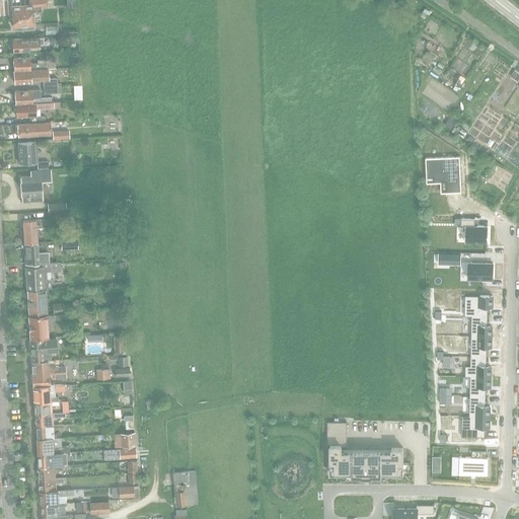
[(41,11),(41,7),(47,6),(46,0),(28,0),(29,5),(12,6),(13,25),(32,24),(32,11),(41,11)]
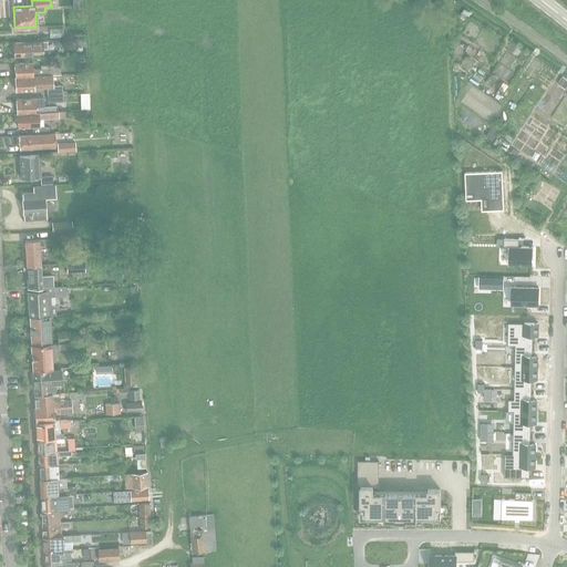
[(463,10),(459,16),(464,19),(467,13),(463,10)]
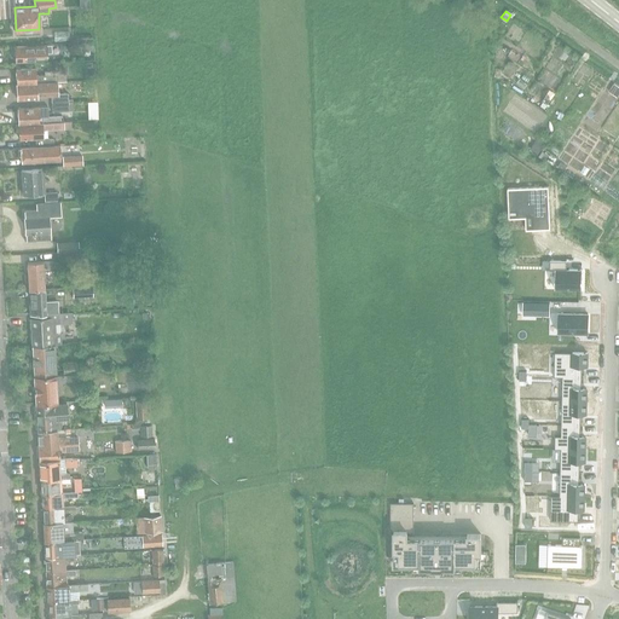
[(34,53),(51,53),(51,45),(15,47),(15,62),(34,61),(34,53)]
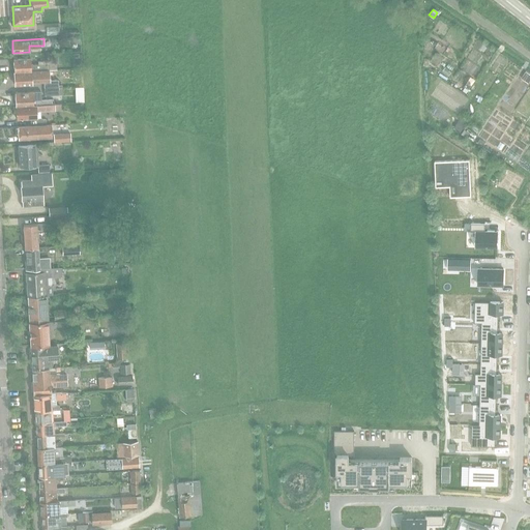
[(57,68),(56,60),(45,60),(46,64),(31,65),(30,58),(13,59),(13,71),(49,69),(57,68)]
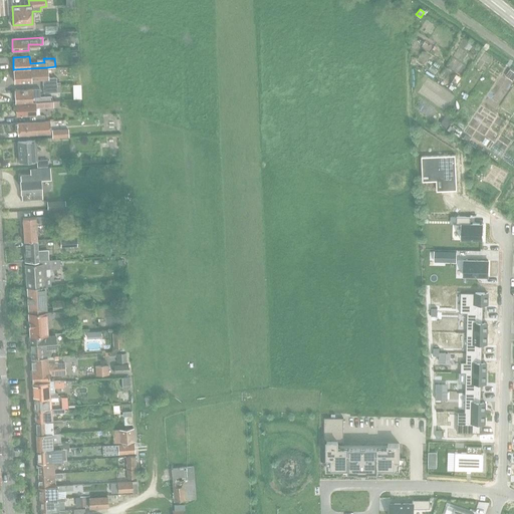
[(31,81),(30,79),(42,78),(42,84),(59,84),(59,82),(56,82),(56,77),(47,77),(47,67),(13,69),(14,82),(31,81)]
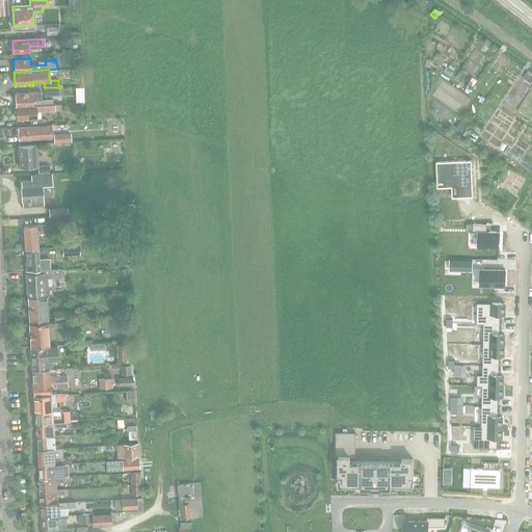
[(502,79),(498,85),(503,88),(507,82),(502,79)]
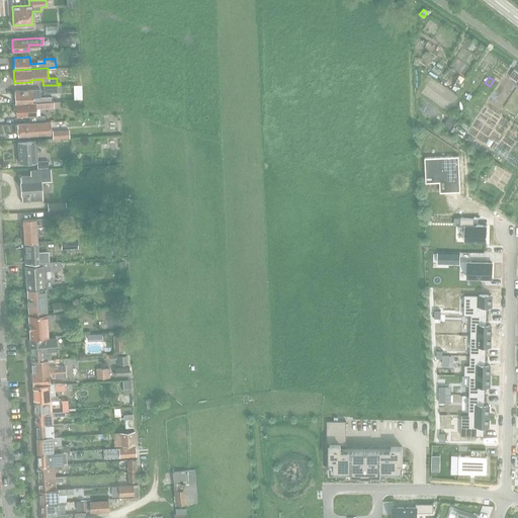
[(453,86),(451,89),(455,91),(460,83),(455,80),(452,85),(453,86)]
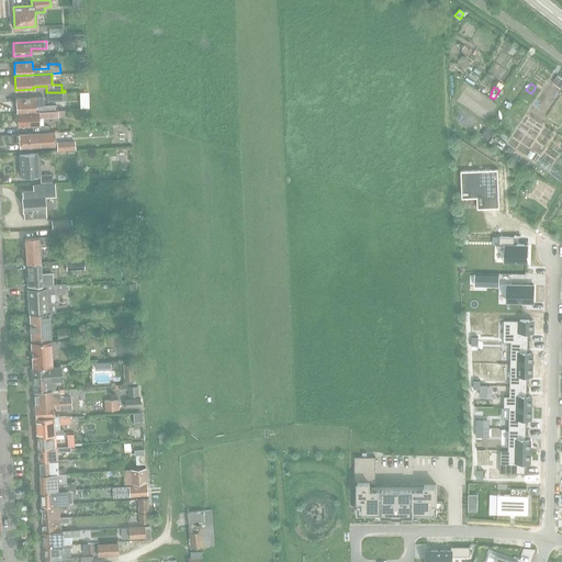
[(65,92),(46,92),(47,101),(66,100),(65,92)]
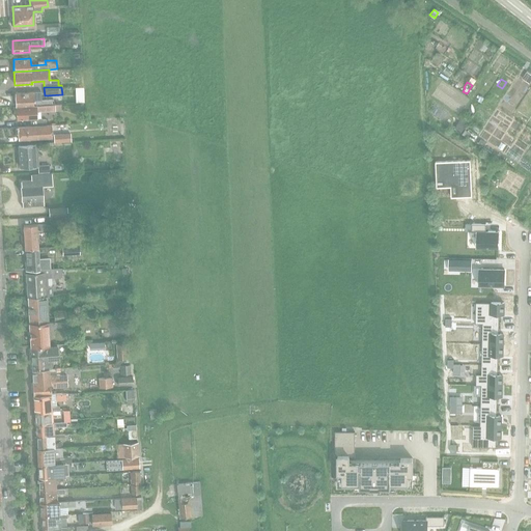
[(17,106),(50,104),(50,100),(33,101),(33,92),(16,93),(17,106)]
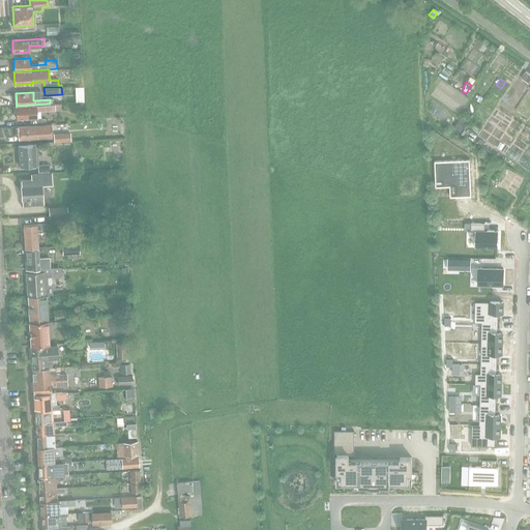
[(40,111),(45,111),(55,110),(55,104),(50,104),(17,106),(17,119),(30,118),(30,125),(46,124),(46,119),(42,119),(42,118),(40,118),(40,111)]
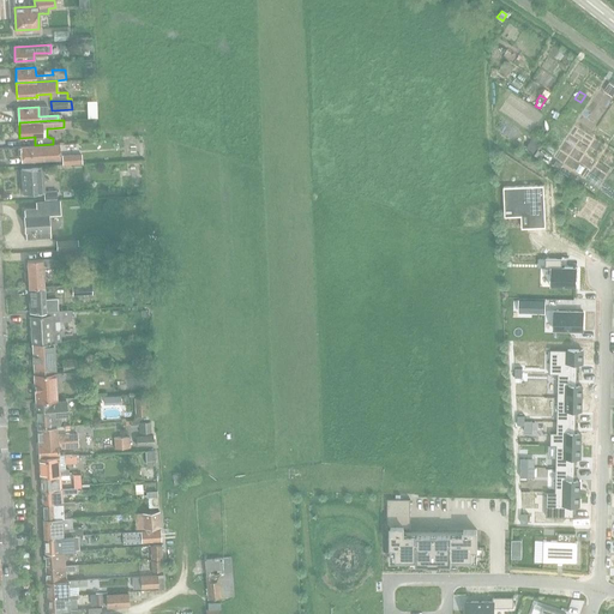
[(551,125),(547,134),(552,137),(551,142),(558,144),(564,131),(551,125)]
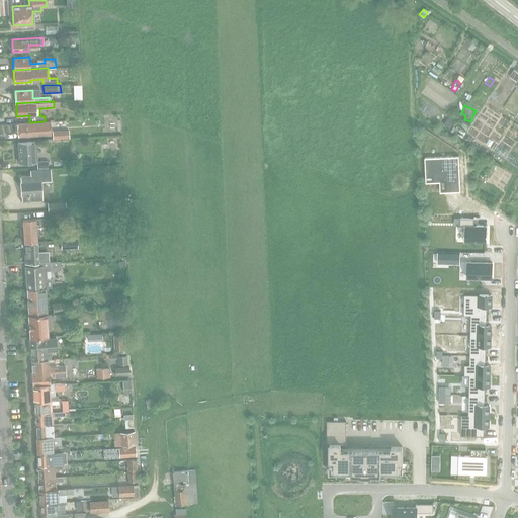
[(17,135),(50,133),(51,133),(50,121),(45,121),(29,122),(17,123),(17,135)]
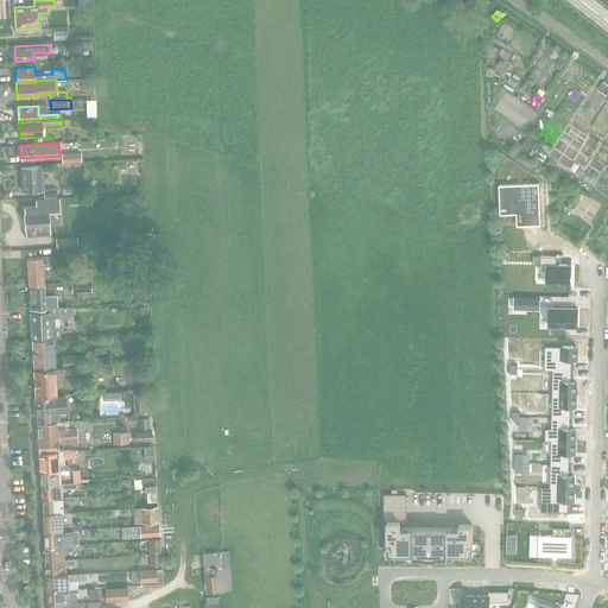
[(62,163),(81,163),(81,153),(62,154),(62,163)]
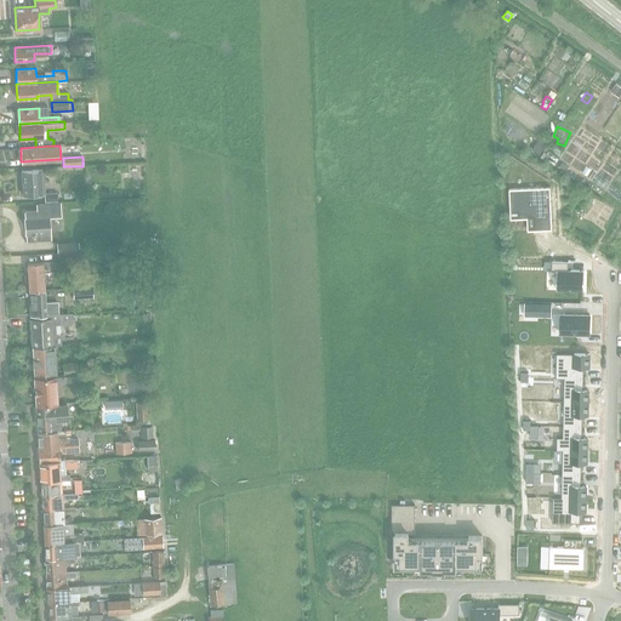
[(53,169),(22,171),(23,194),(43,193),(41,180),(53,178),(53,169)]
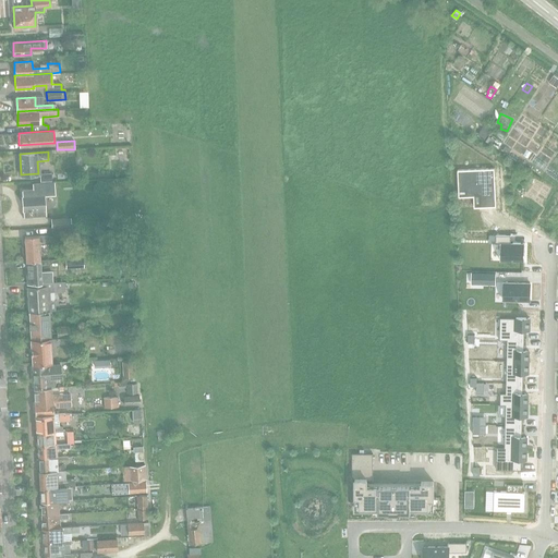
[(494,168),(458,169),(458,190),(466,189),(466,194),(481,193),(481,207),(496,206),(495,181),(493,181),(493,177),(495,177),(494,168)]
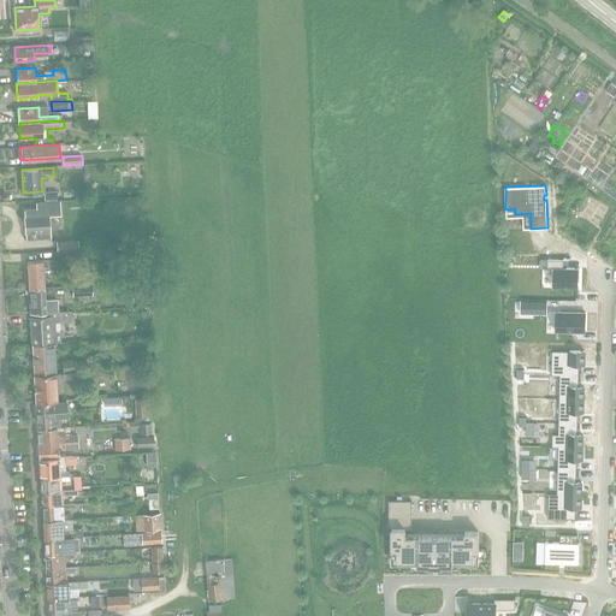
[(59,214),(58,201),(36,202),(37,208),(24,209),(25,240),(49,238),(48,215),(59,214)]
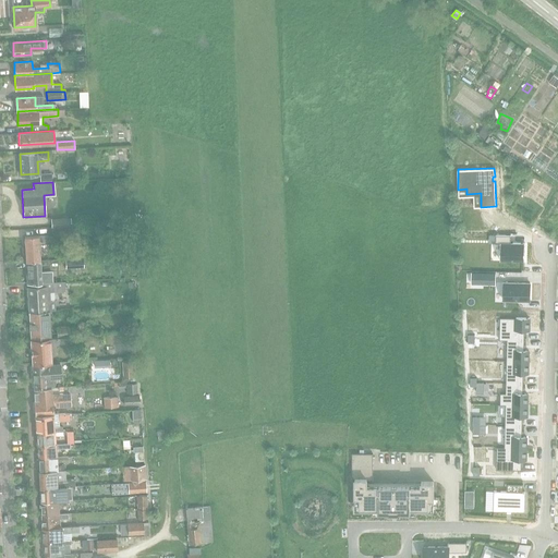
[(520,194),(518,197),(526,204),(529,199),(520,194)]
